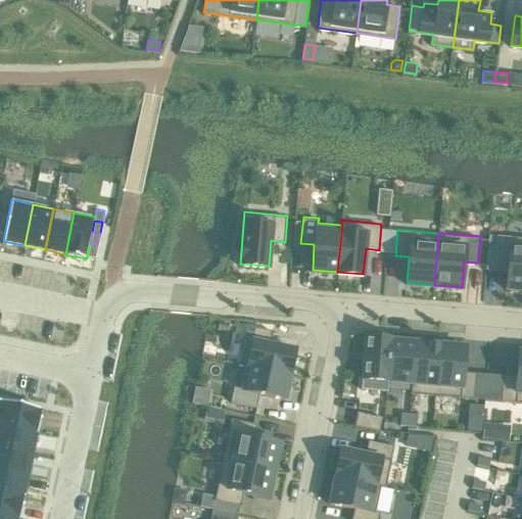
[(521,236),(496,234),(494,261),(508,262),(506,287),(521,288),(521,236)]
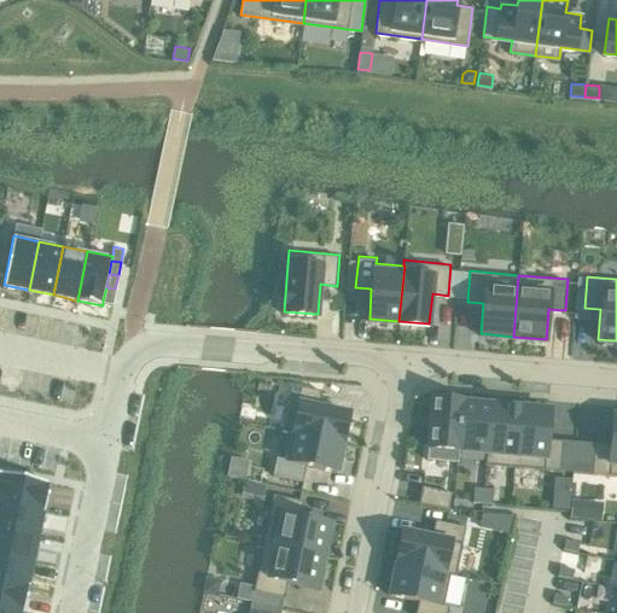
[(106,287),(103,301),(112,303),(115,289),(106,287)]
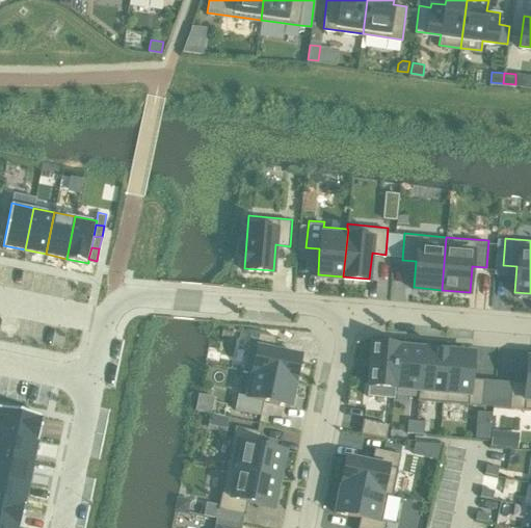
[(251,330),(243,368),(295,379),(300,353),(274,348),(277,335),(251,330)]
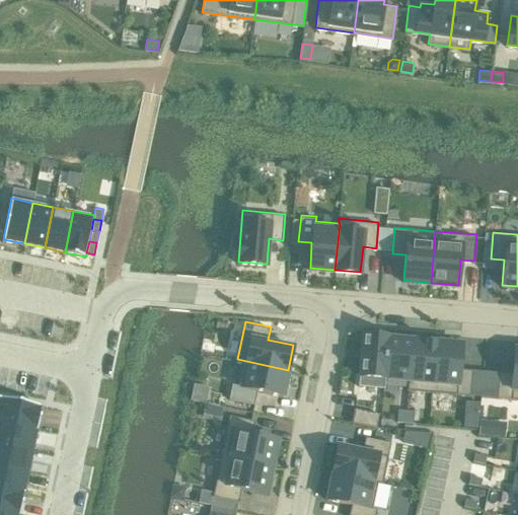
[(360,374),(359,384),(383,386),(383,376),(387,336),(389,336),(389,335),(363,333),(360,374)]
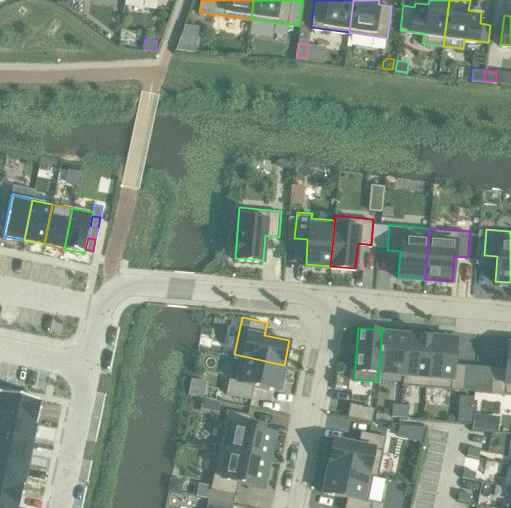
[(382,331),(378,371),(402,373),(403,374),(407,333),(384,331),(382,331)]
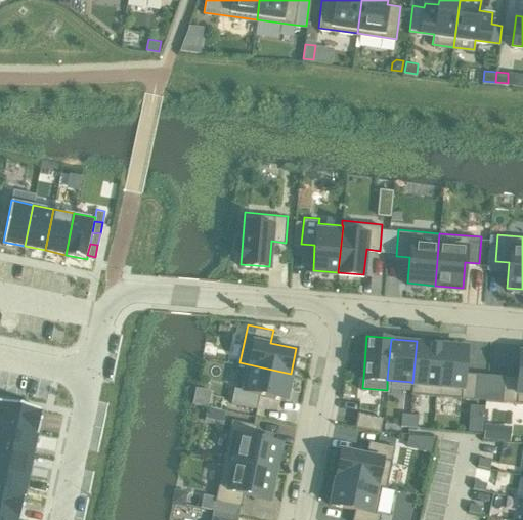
[(411,382),(411,392),(437,394),(441,343),(417,341),(412,383),(411,382)]
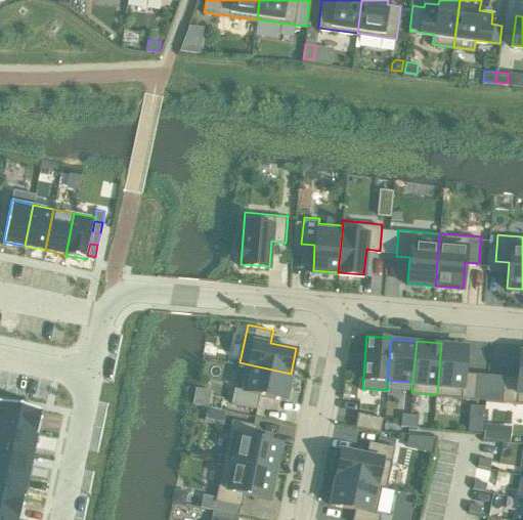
[(441,343),(437,394),(475,397),(477,372),(464,371),(466,346),(441,343)]
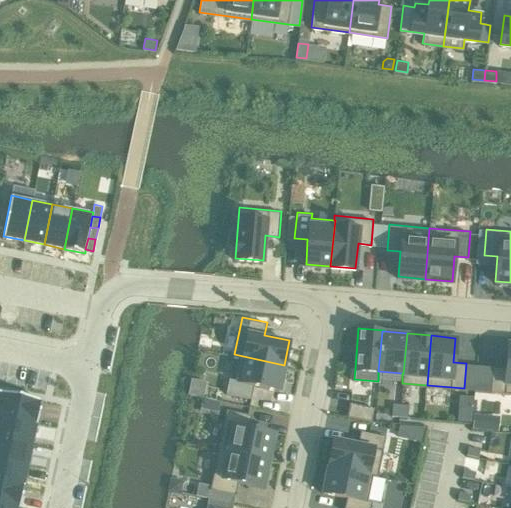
[(493,365),(490,391),(510,392),(510,342),(508,342),(506,366),(493,365)]
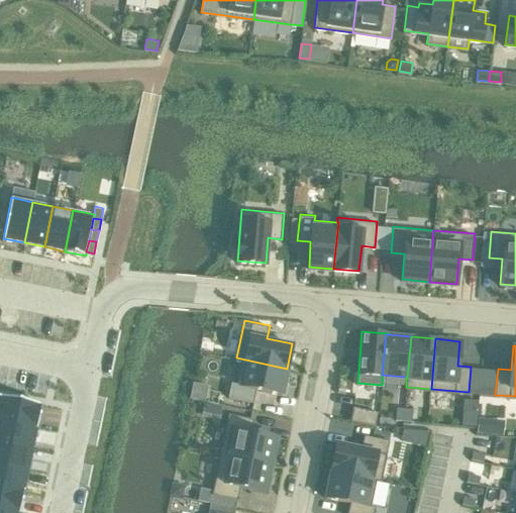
[(231,381),(228,396),(253,401),(256,388),(282,393),(287,369),(236,357),(236,358),(240,360),(236,382),(231,381)]
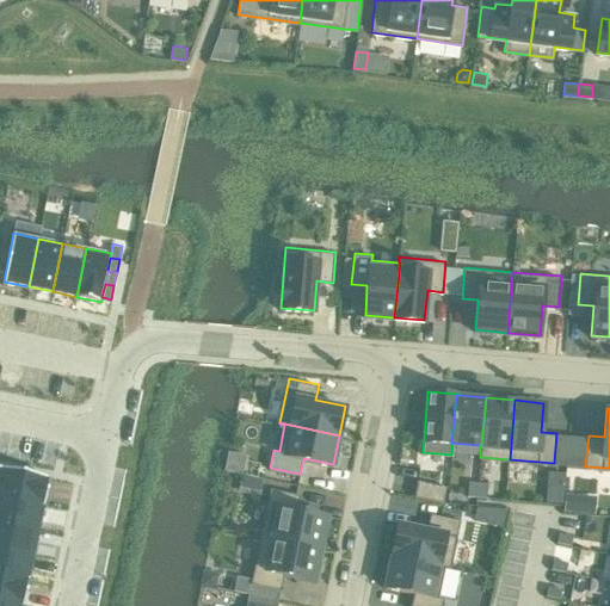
[(0,465),(0,493),(44,504),(50,476),(0,465)]
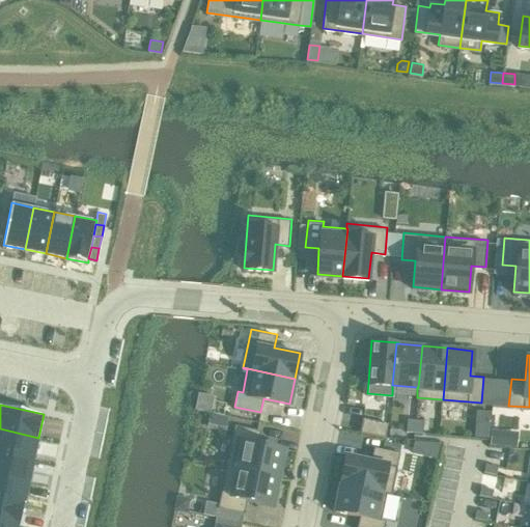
[(363,416),(360,431),(386,436),(388,421),(363,416)]
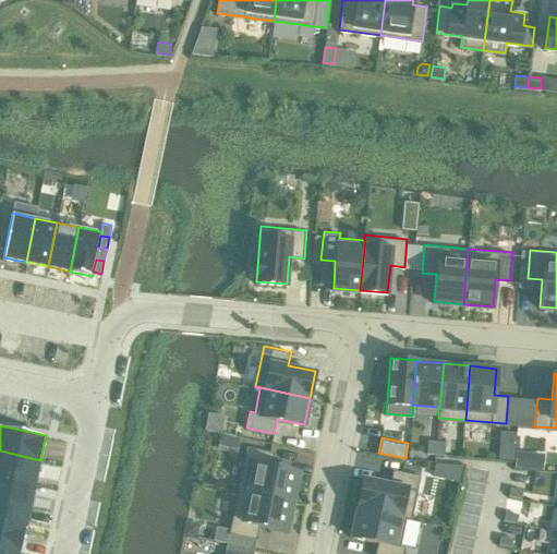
[(427,452),(436,453),(437,440),(428,438),(427,452)]
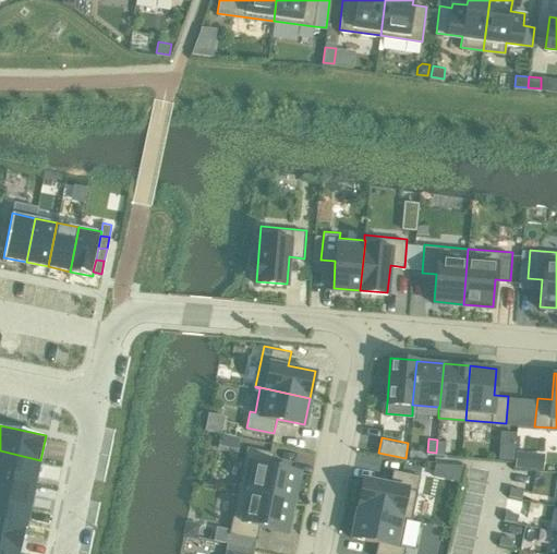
[(437,440),(436,453),(445,454),(446,441),(437,440)]
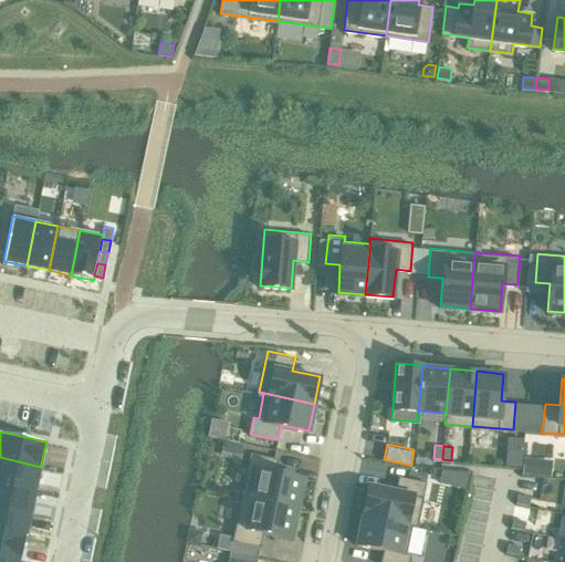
[(251,453),(241,496),(296,508),(303,478),(275,472),(279,458),(251,453)]
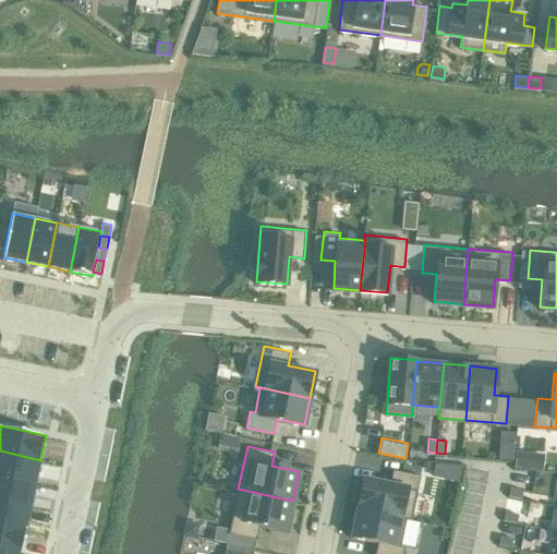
[(517,449),(516,465),(524,466),(525,450),(517,449)]
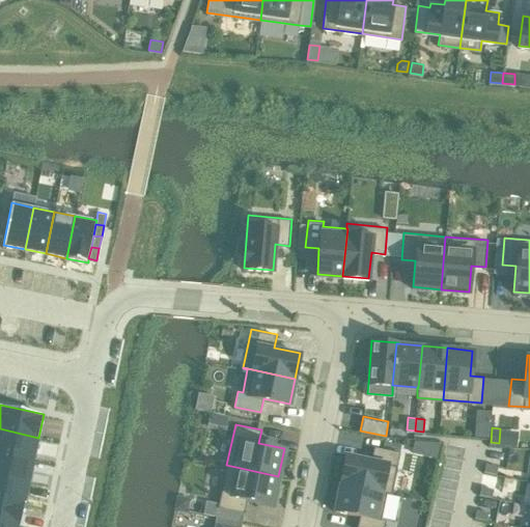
[(0,428),(0,451),(34,460),(38,438),(0,428)]
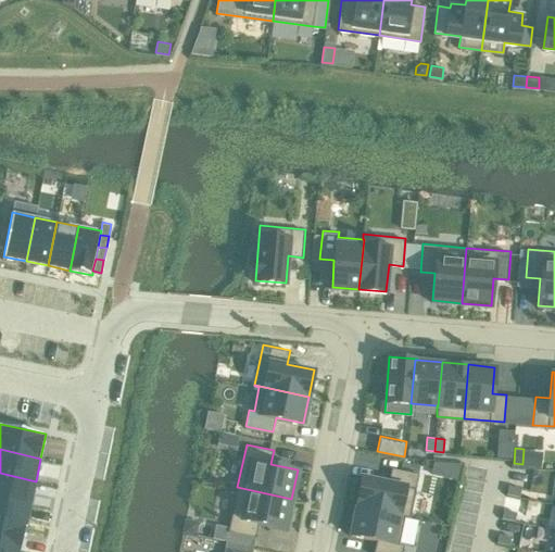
[(363,475),(356,504),(405,515),(404,515),(410,516),(419,473),(391,466),(389,480),(363,475)]
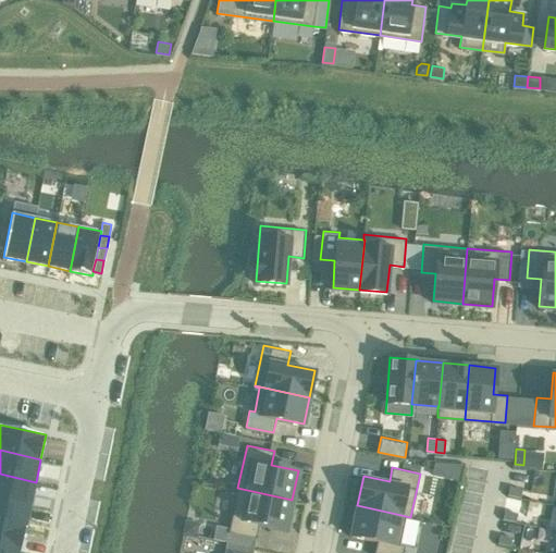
[(0,474),(0,498),(32,505),(36,482),(0,474)]
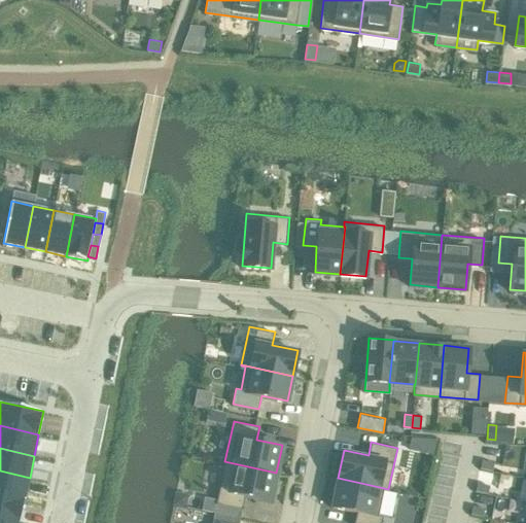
[(482,458),(481,466),(492,468),(494,461),(482,458)]
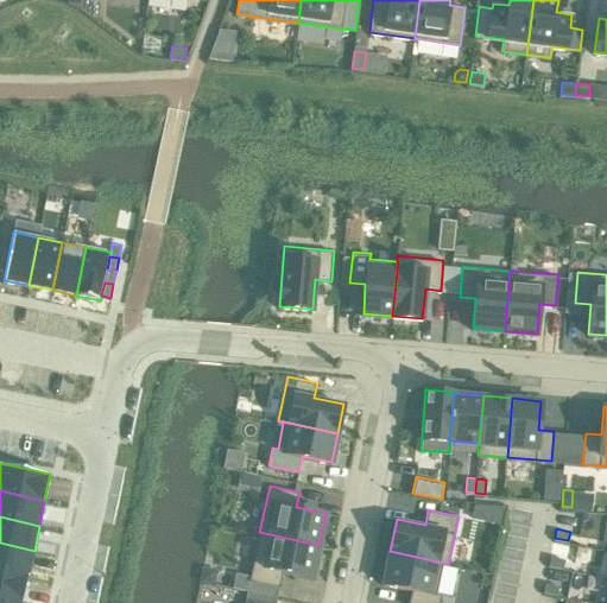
[(259,532),(250,579),(279,586),(283,570),(313,577),(318,545),(259,532)]
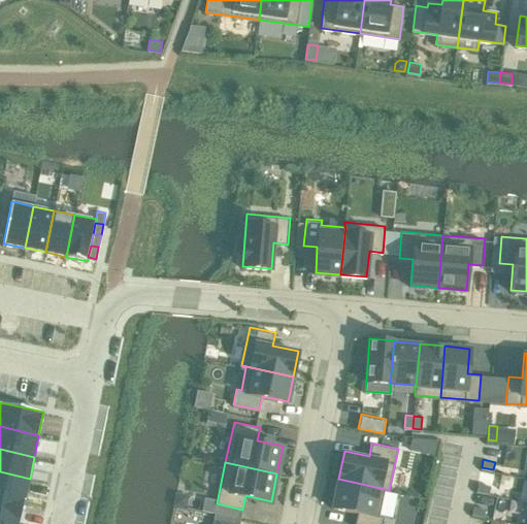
[(0,471),(0,494),(25,500),(30,479),(0,471)]
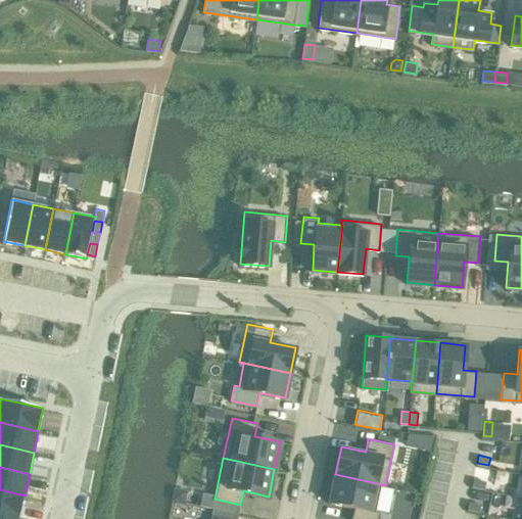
[(335,474),(330,502),(353,507),(350,518),(378,518),(380,511),(375,510),(380,484),(381,484),(335,474)]
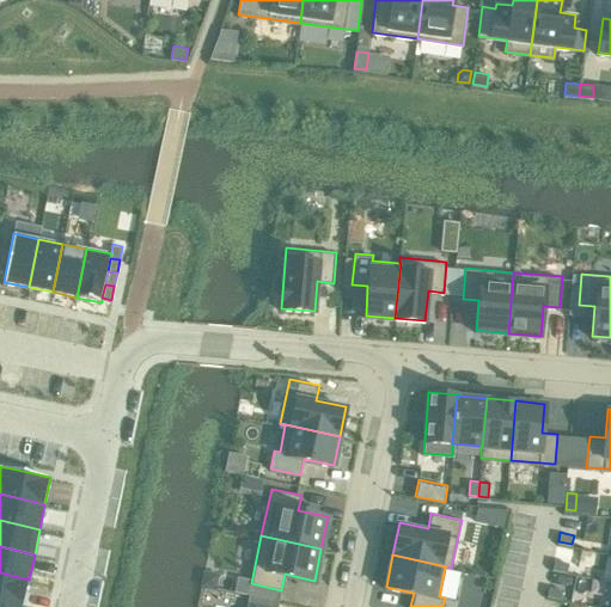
[(555,558),(553,568),(567,571),(568,562),(555,558)]
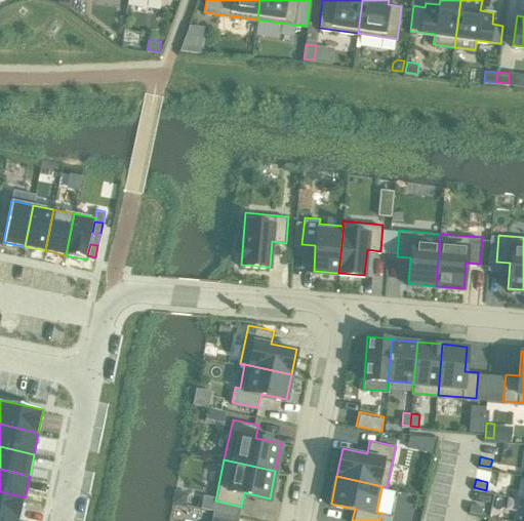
[(0,491),(0,514),(21,519),(25,497),(0,491)]
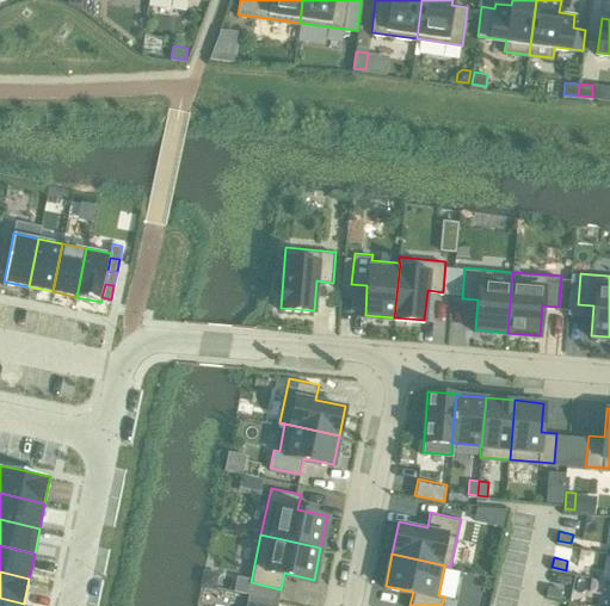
[(548,585),(547,593),(560,597),(562,587),(548,585)]
